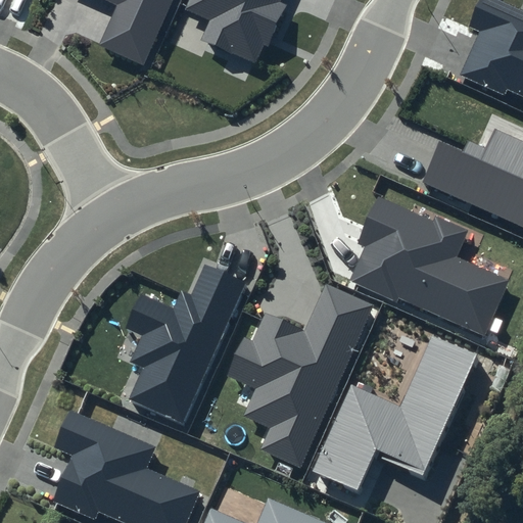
[(104,0),(116,5),(99,44),(145,65),(173,0),(104,0)]
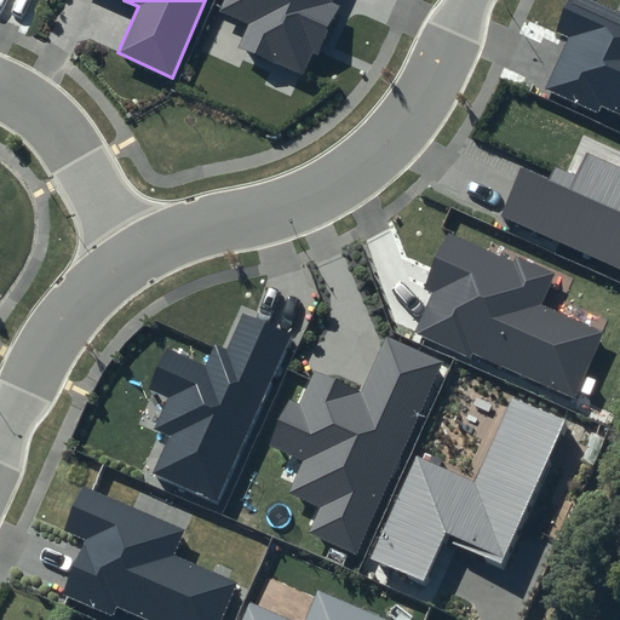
[(222,0),(218,11),(248,26),(237,50),(300,78),(333,0),(222,0)]
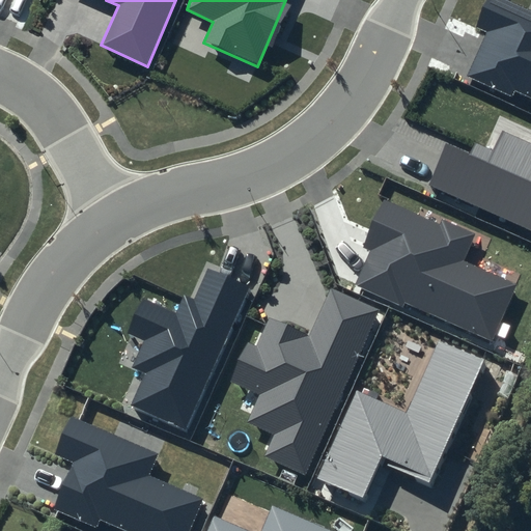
[(530,10),(507,0),(487,0),(476,28),(485,32),(468,76),(512,96),(515,91),(530,98),(530,10)]
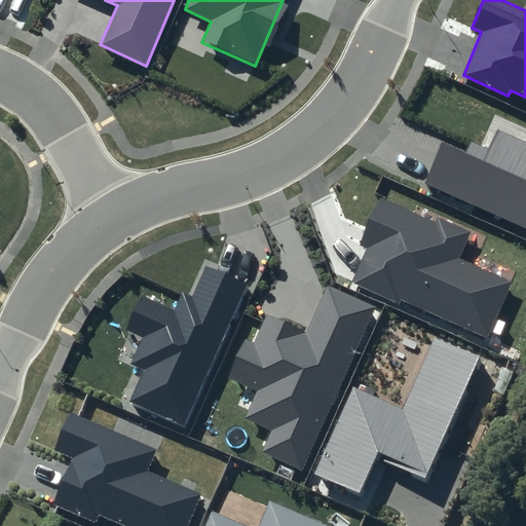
[(465,153),(442,143),(424,183),(525,228),(525,141),(498,129),(488,149),(472,141),(465,153)]
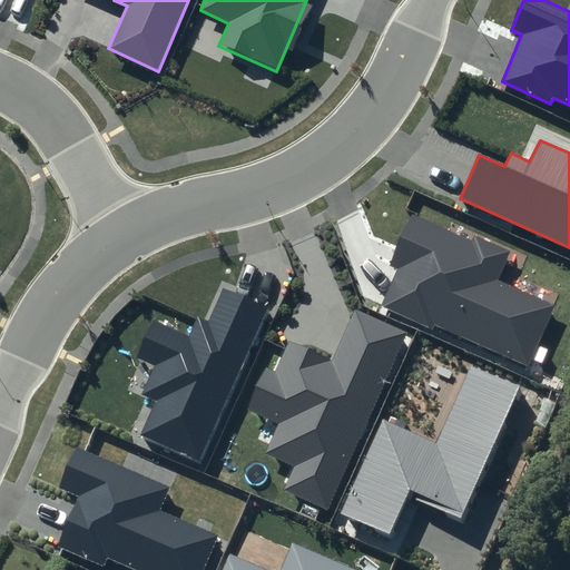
[(471,241),(411,214),(387,265),(397,268),(381,305),(526,370),(552,305),(498,281),(510,251),(474,235),(471,241)]
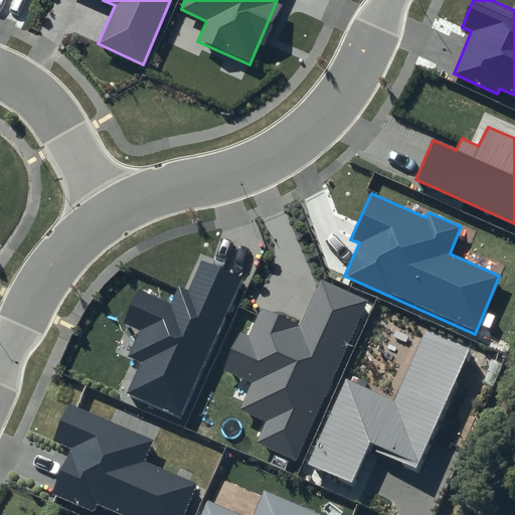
[(243,277),(201,261),(186,291),(179,286),(170,304),(139,291),(123,323),(140,331),(128,354),(142,360),(127,393),(179,417),(243,277)]
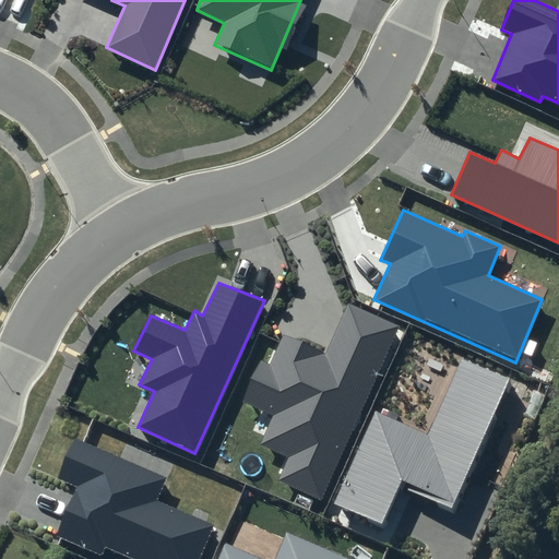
[(397,325),(347,302),(325,349),(282,334),(269,364),(260,359),(240,402),(273,414),(258,444),(286,458),(277,479),(321,500),(397,325)]
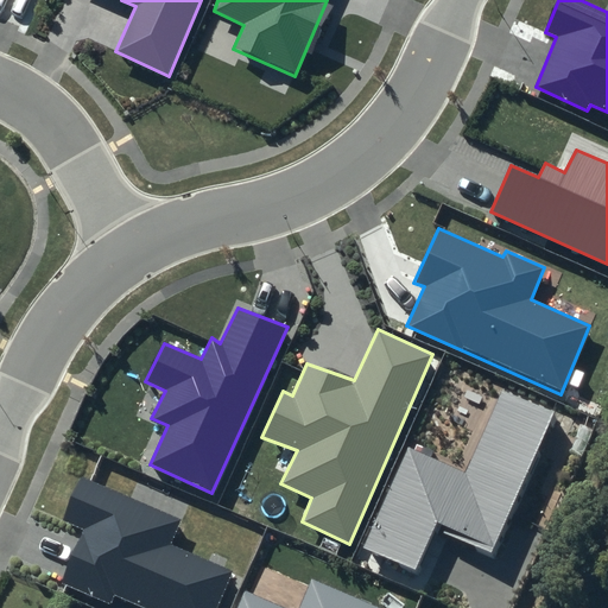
[(557,415),(504,388),(466,472),(407,447),(362,548),(416,572),(437,523),(498,548),(557,415)]
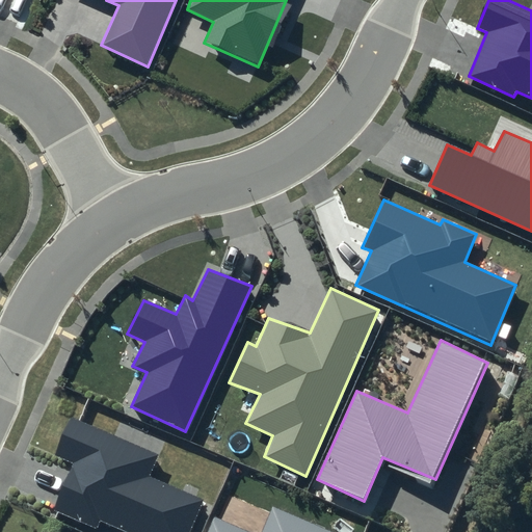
[(157,454),(72,420),(54,456),(73,463),(53,510),(97,529),(102,521),(126,531),(188,531),(203,500),(148,476),(157,454)]
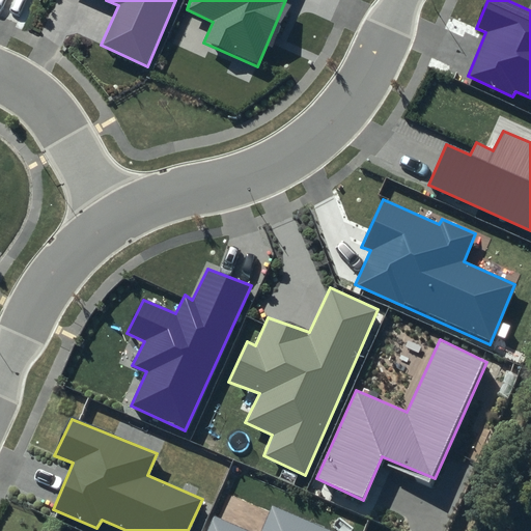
[(258,530),(248,530),(212,516),(205,530),(332,530),(271,505),(258,530)]
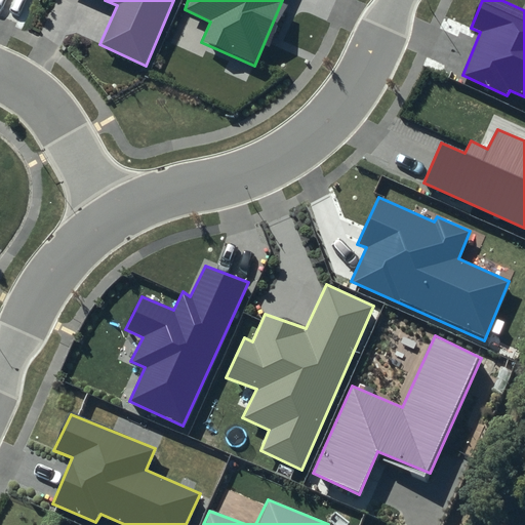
All buildings are outlined.
